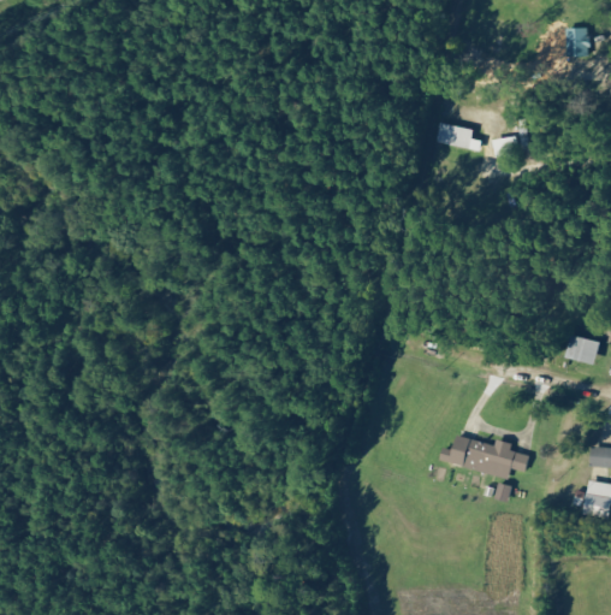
[(564,28),(565,55),(587,54),(586,27),(564,28)]
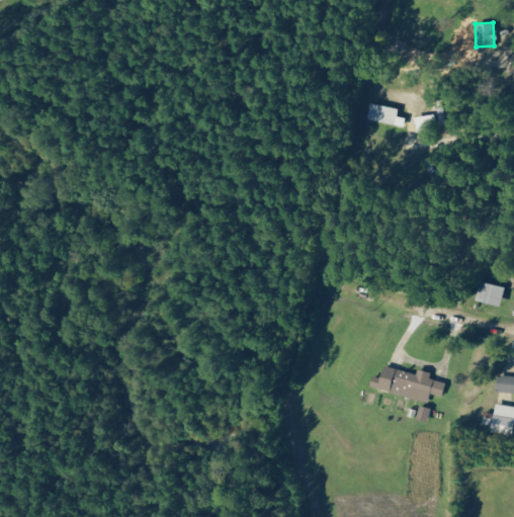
[(397,108),(366,102),(363,118),(402,127),(404,117),(396,116),(397,108)]
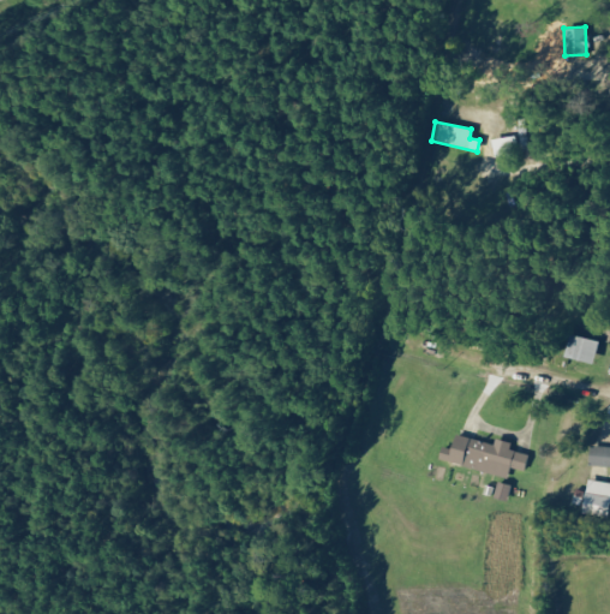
[(516,153),(515,136),(491,138),(492,155),(516,153)]
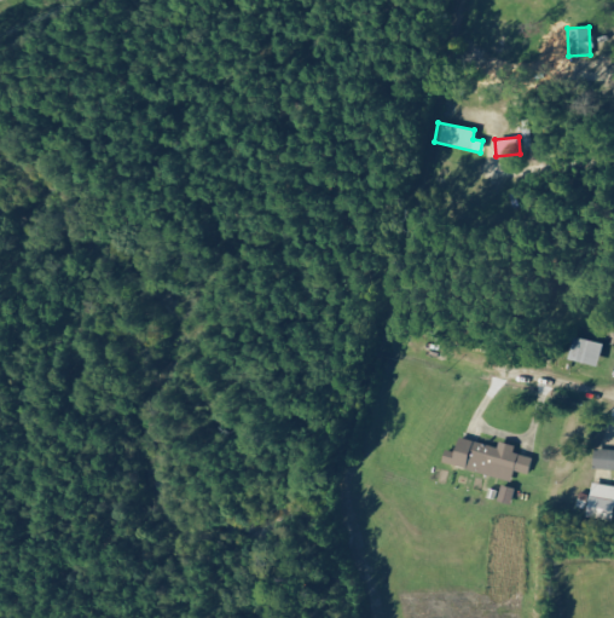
[(567,358),(596,365),(602,344),(573,336),(567,358)]
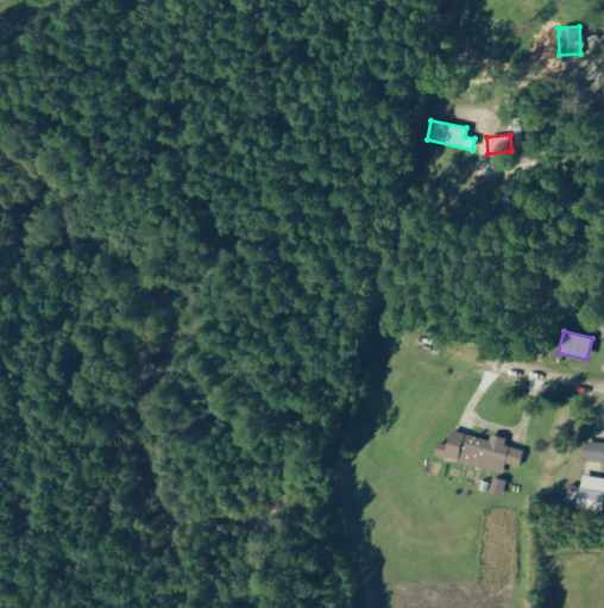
[(433,455),(502,472),(504,463),(517,467),(522,450),(503,445),(505,438),(489,434),(488,439),(450,430),(446,444),(436,442),(433,455)]
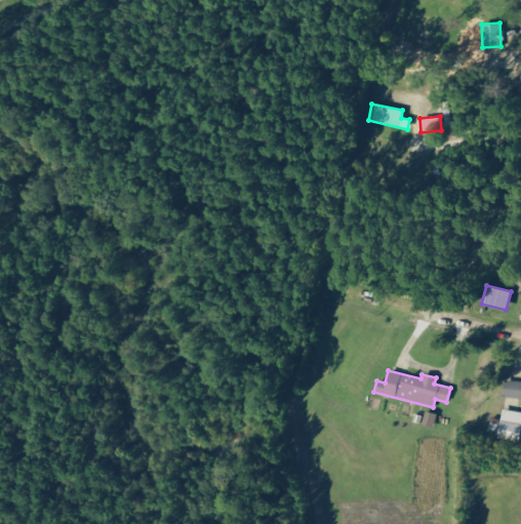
[(520,398),(520,379),(503,379),(502,398),(520,398)]
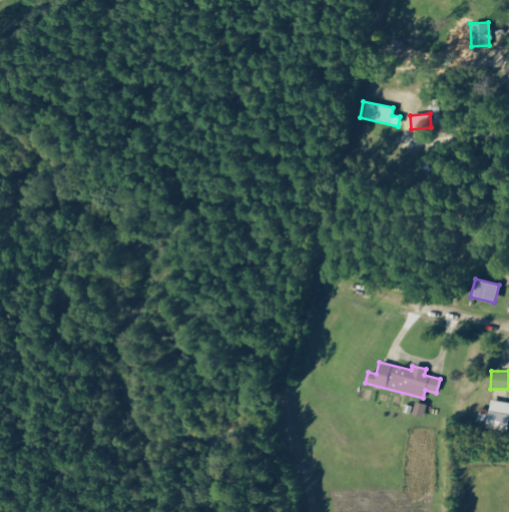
[(508,417),(508,403),(489,400),(484,427),(506,431),(508,417)]
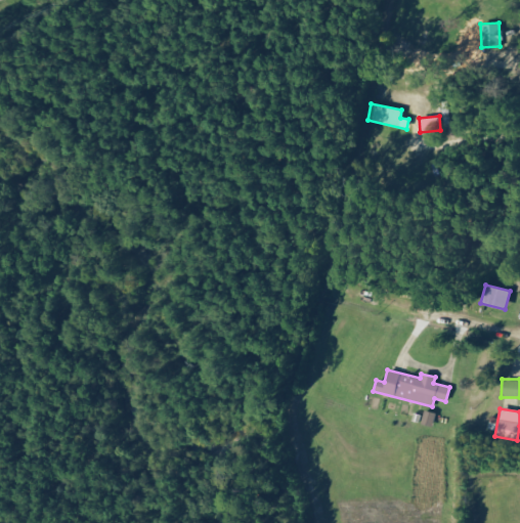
[(431,427),(435,413),(423,410),(420,424),(431,427)]
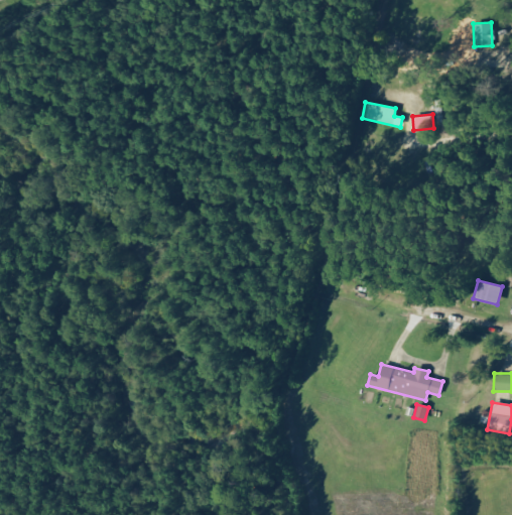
All buildings are outlined.
